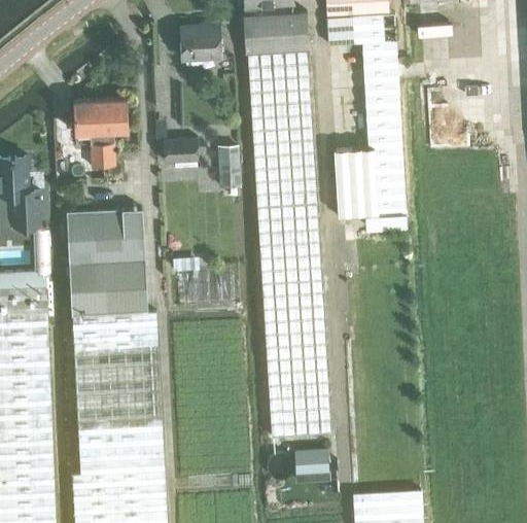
[(255,15),(256,9),(293,7),(292,0),(243,0),(244,9),(245,9),(245,16),(243,16),(245,54),(248,54),(271,438),(332,433),(309,49),(310,49),(307,12),(255,15)]
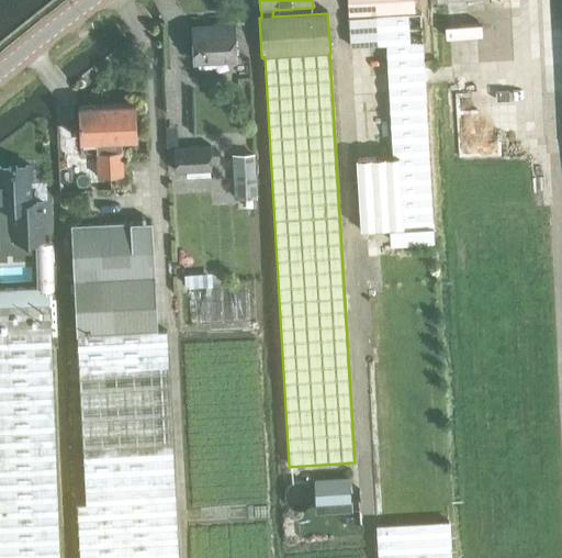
[(346,0),(350,48),(377,46),(375,18),(415,15),(414,0),(346,0)]
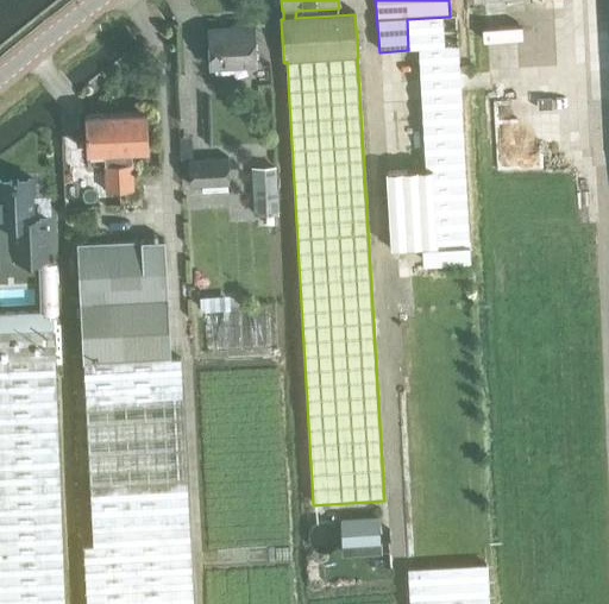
[(425,174),(387,175),(390,252),(468,249),(458,77),(454,17),(450,17),(407,19),(408,50),(418,50),(425,174)]
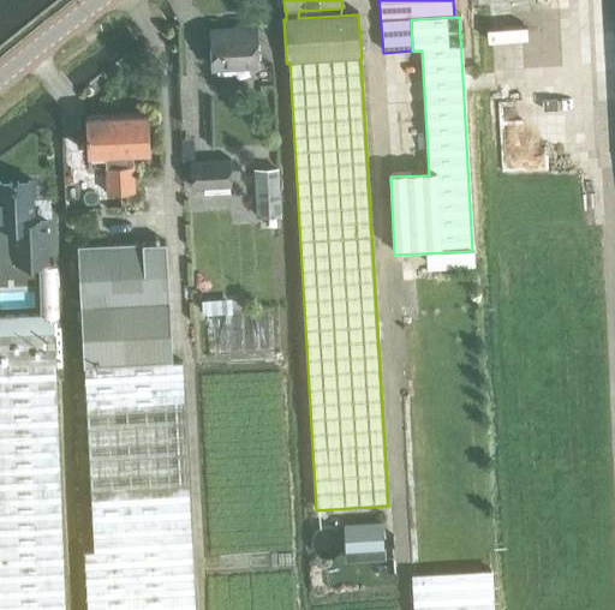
[(213,70),(257,67),(256,34),(212,35),(213,70)]
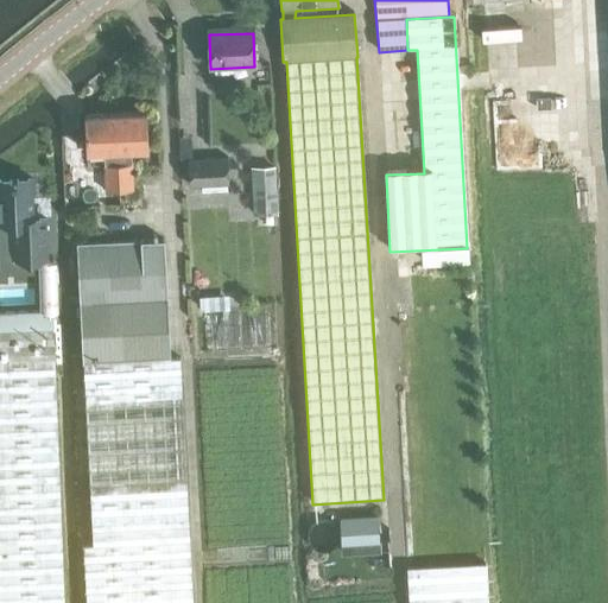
[(116,115),(120,194),(133,192),(133,166),(131,166),(130,153),(149,152),(146,114),(116,115)]
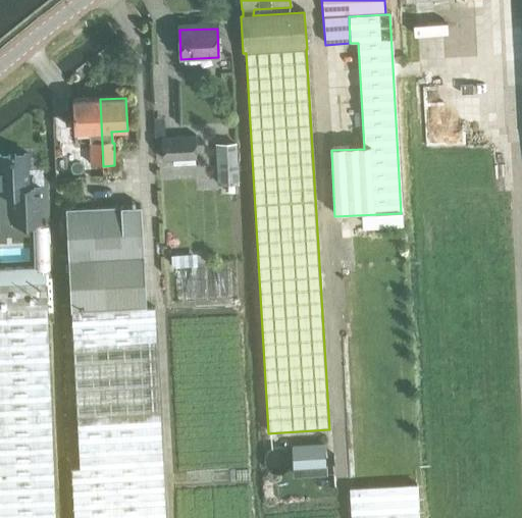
[(91,166),(103,166),(100,99),(72,101),(73,133),(89,133),(91,166)]
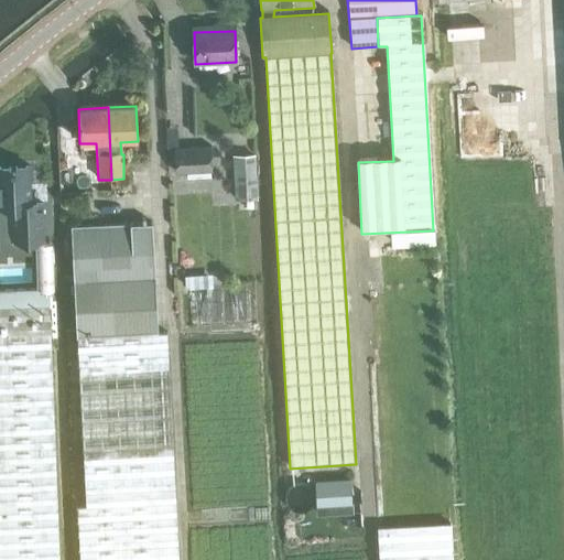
[(176,175),(212,174),(209,149),(175,150),(176,175)]
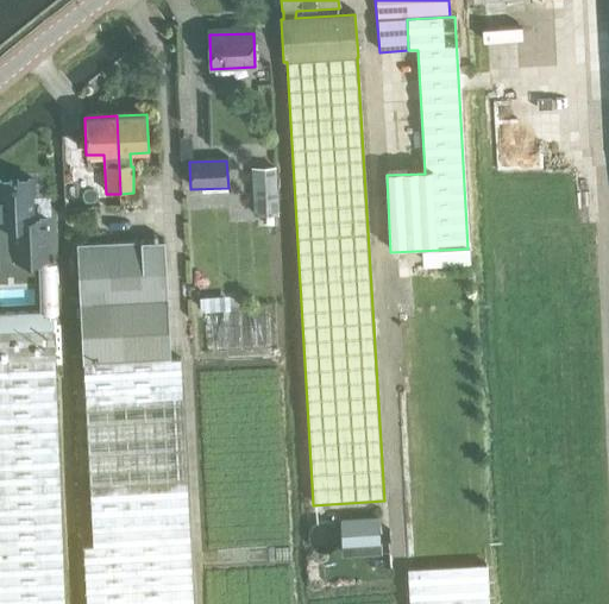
[(251,169),(253,214),(280,213),(277,168),(251,169)]
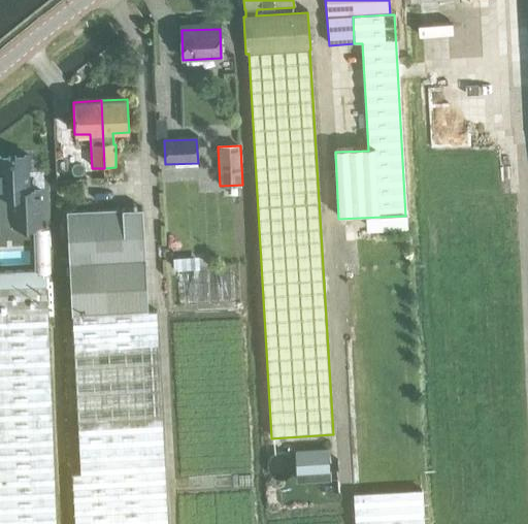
[(0,156),(0,196),(9,196),(10,228),(40,227),(41,227),(39,191),(29,191),(28,156),(0,156)]
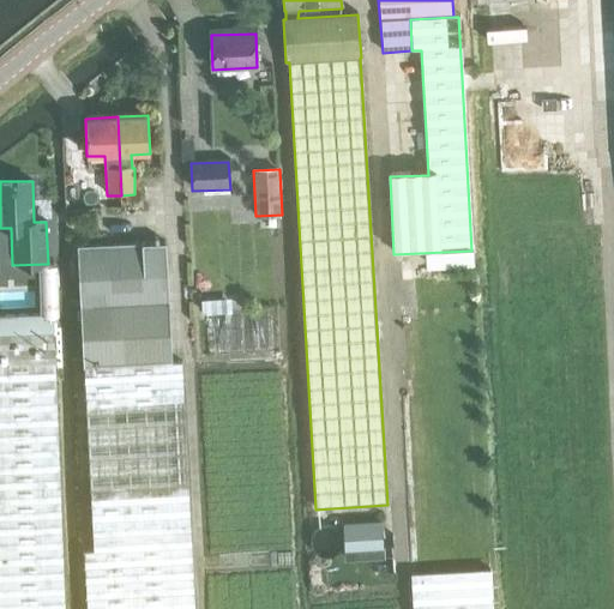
[(143,247),(78,251),(85,368),(83,368),(94,553),(84,553),(86,608),(194,608),(181,363),(172,365),(166,245),(143,246),(143,247)]
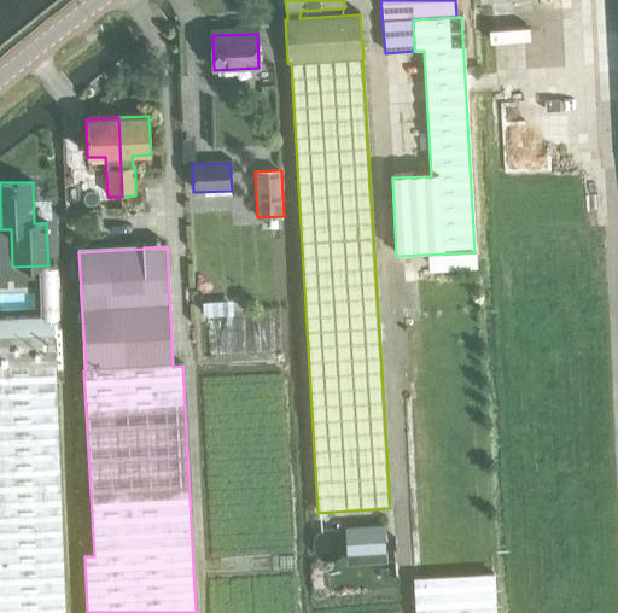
[(64,612),(56,368),(54,334),(0,337),(0,612),(64,612)]
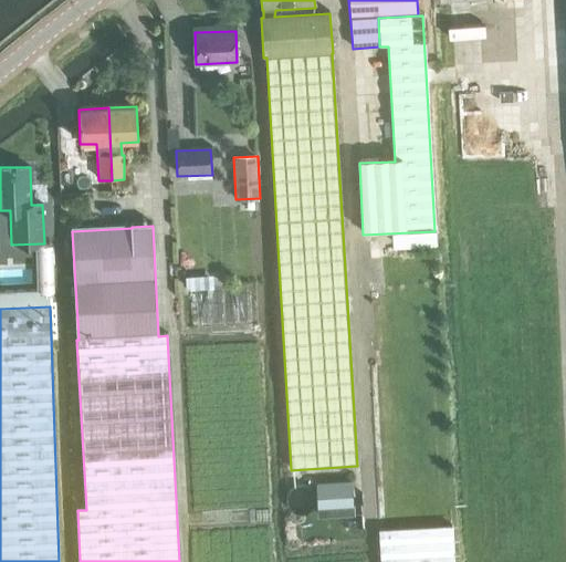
[(347,484),(316,486),(317,516),(349,514),(347,484)]
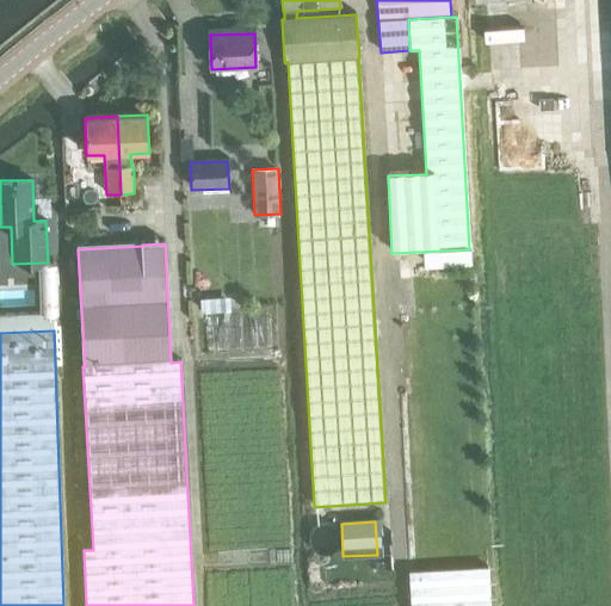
[(488,605),(486,569),(409,574),(412,605),(488,605)]
